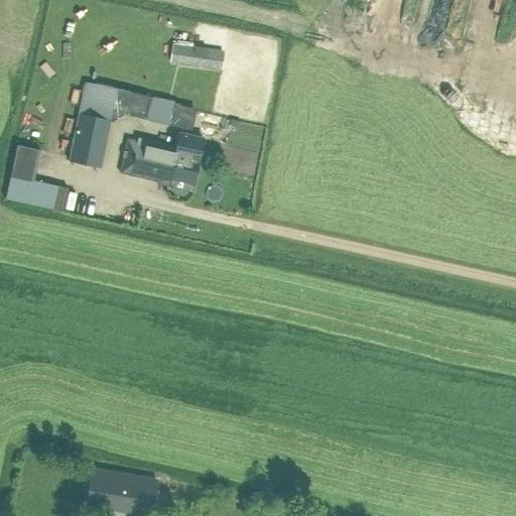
[(171,43),(169,60),(220,69),(223,51),(171,43)]
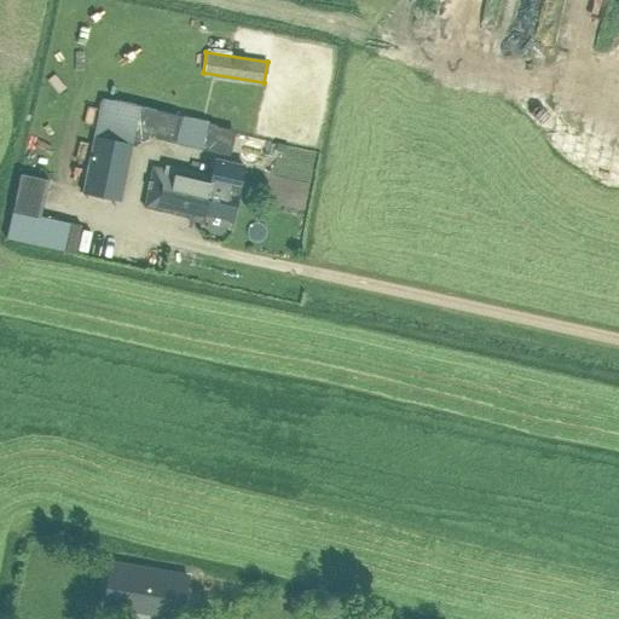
[(206,148),(219,150),(221,144),(215,129),(175,120),(172,136),(203,144),(206,148)]
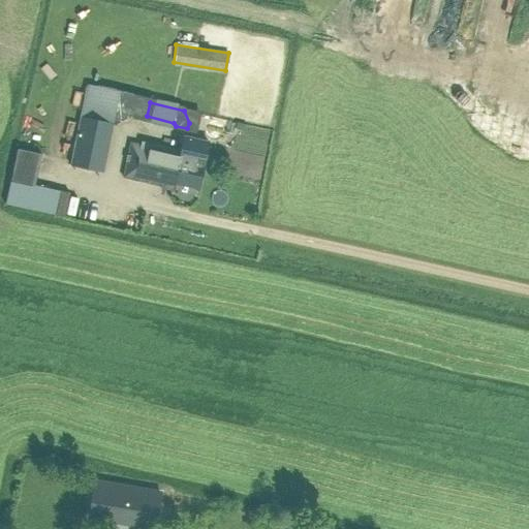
[(113,125),(80,117),(69,165),(103,173),(113,125)]
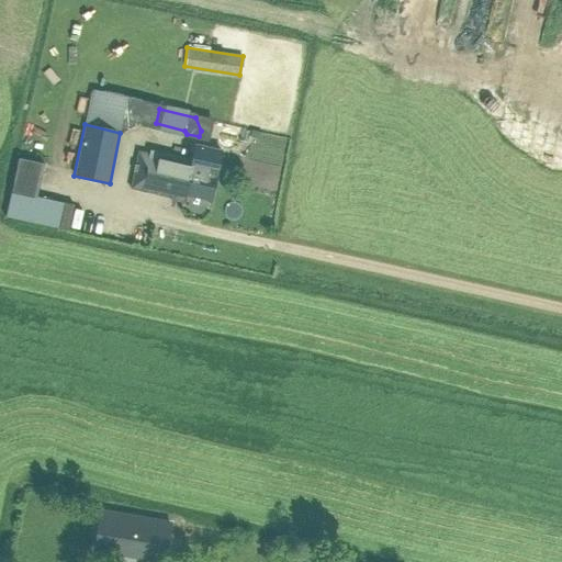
[(137,152),(130,188),(171,199),(172,193),(183,197),(183,201),(188,202),(187,208),(190,211),(199,213),(202,211),(204,205),(209,206),(221,150),(197,145),(194,145),(191,164),(137,152)]
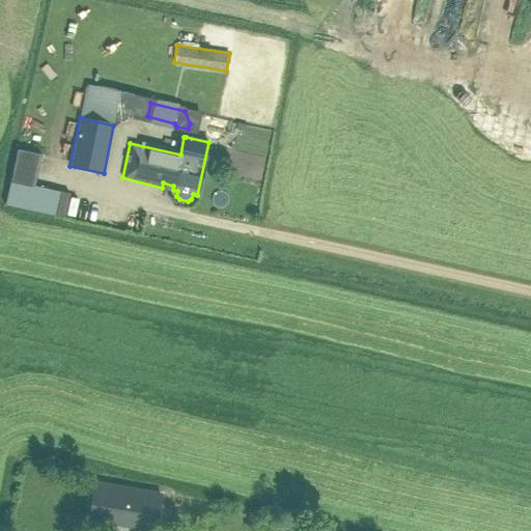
[(157,525),(162,504),(121,495),(122,487),(94,481),(88,509),(157,525)]
